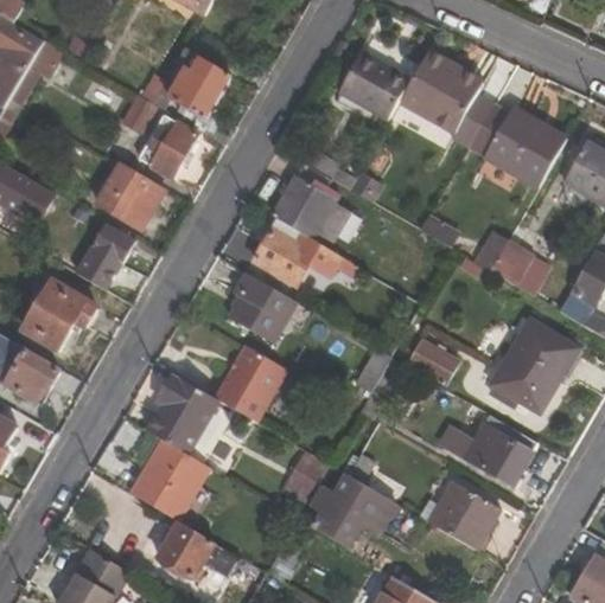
[(12,21),(24,1),(21,0),(0,0),(0,15),(12,21)]
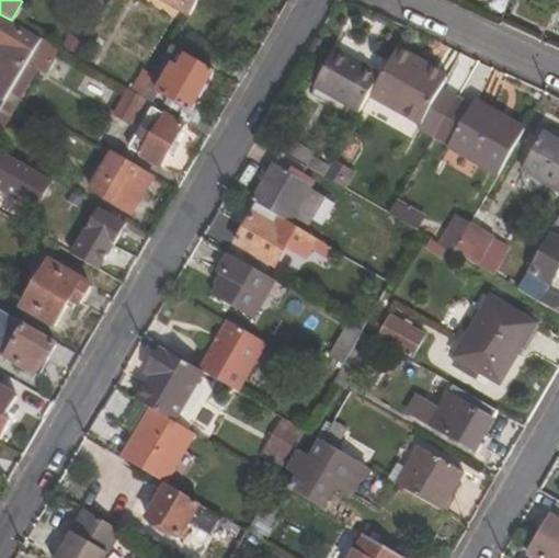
[(163,0),(187,13),(194,0),(163,0)]
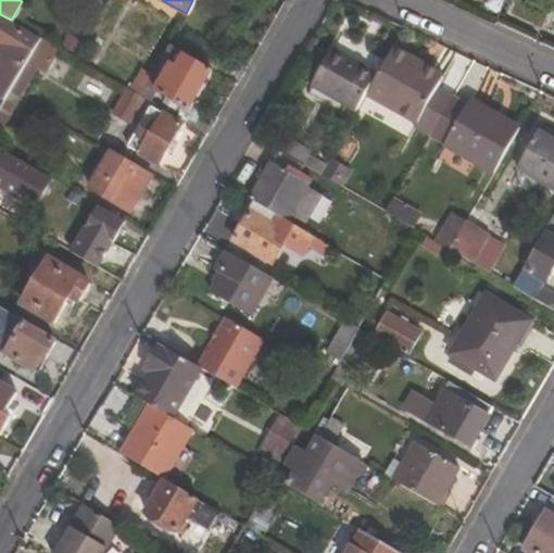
[(0,96),(2,98),(8,89),(24,61),(38,36),(11,20),(0,14),(0,96)]
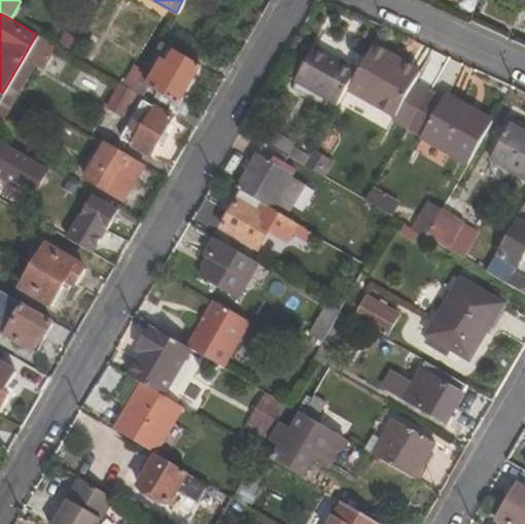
[(53,43),(36,34),(23,58),(39,67),(53,43)]
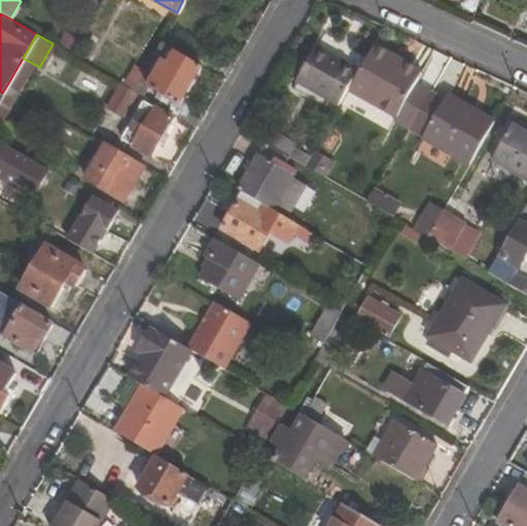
[(178,104),(183,97),(202,64),(160,40),(144,69),(137,82),(178,104)]
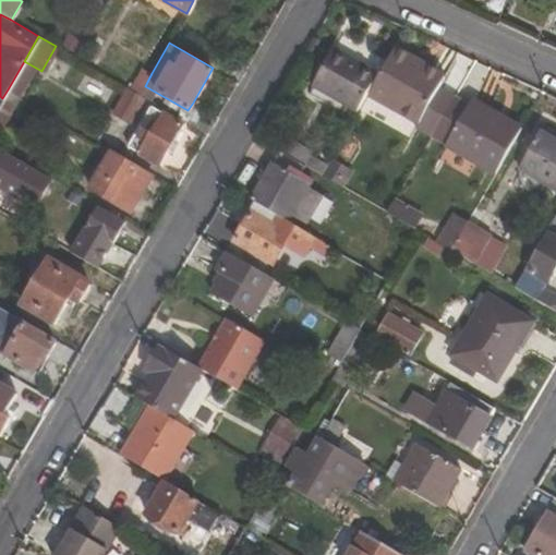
[(367,92),(378,72),(333,46),(311,84),(357,110),(367,92)]
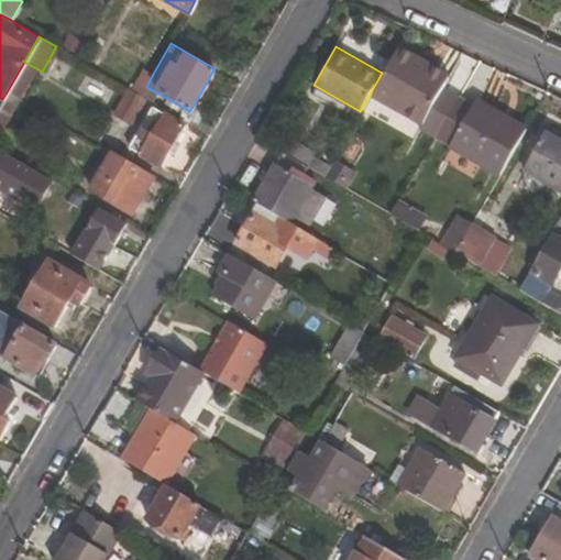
[(459,91),(443,83),(411,64),(415,58),(396,47),(382,73),(371,92),(436,131),(458,94),(459,91)]
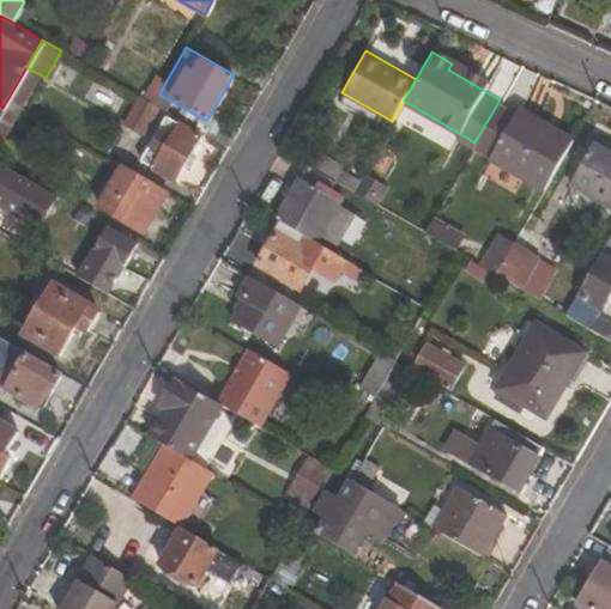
[(487,83),(452,64),(448,69),(483,90),(487,83)]
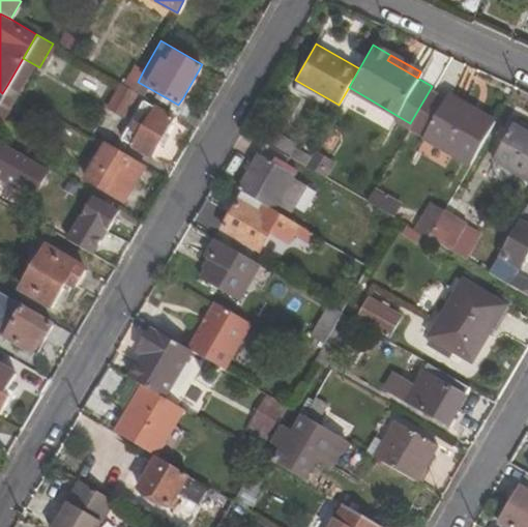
[(138,82),(144,69),(133,63),(121,84),(133,90),(138,82)]
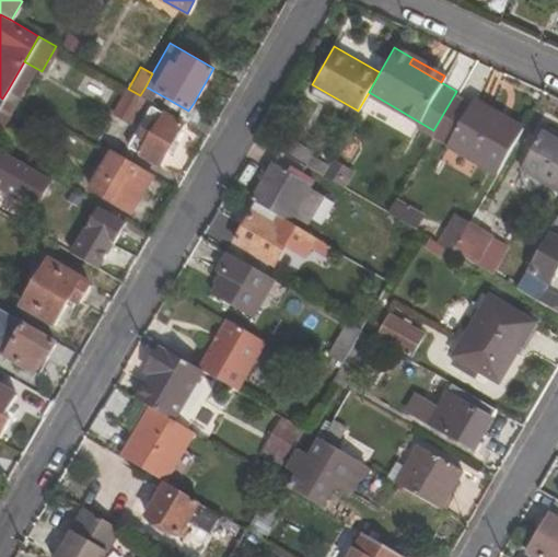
[(112,109),(131,120),(143,97),(140,95),(128,89),(125,86),(112,109)]
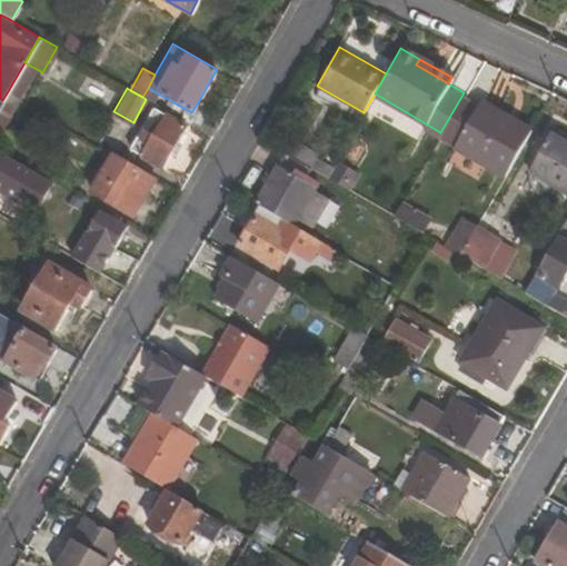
[(2,100),(0,105),(0,130),(19,98),(8,91),(2,100)]
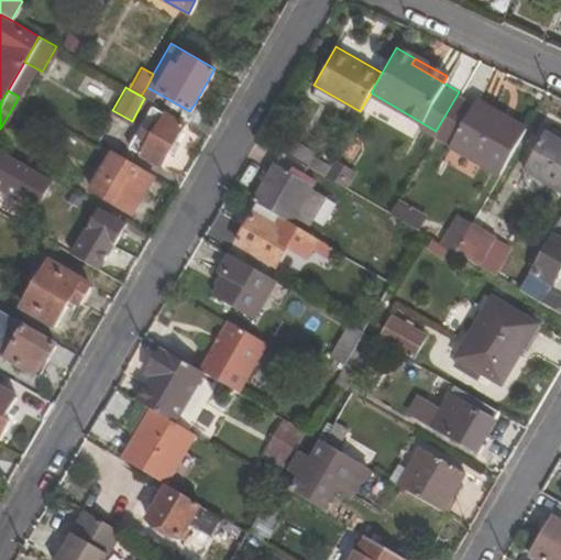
[(498,173),(524,128),(473,99),(472,101),(458,94),(436,131),(432,135),(498,173)]
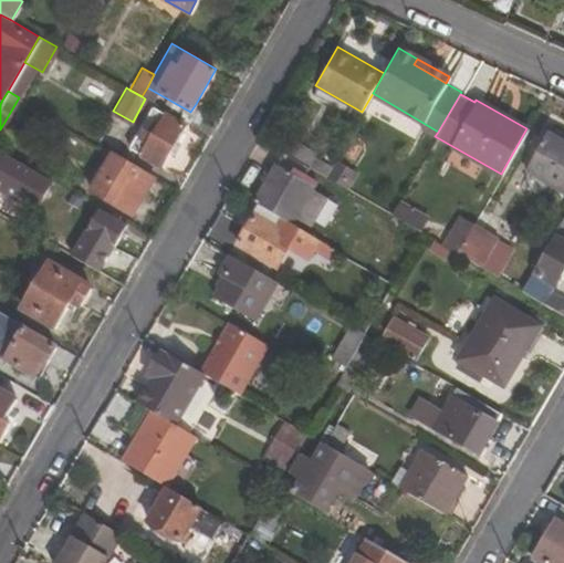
[(152,105),(128,146),(160,165),(184,124),(152,105)]
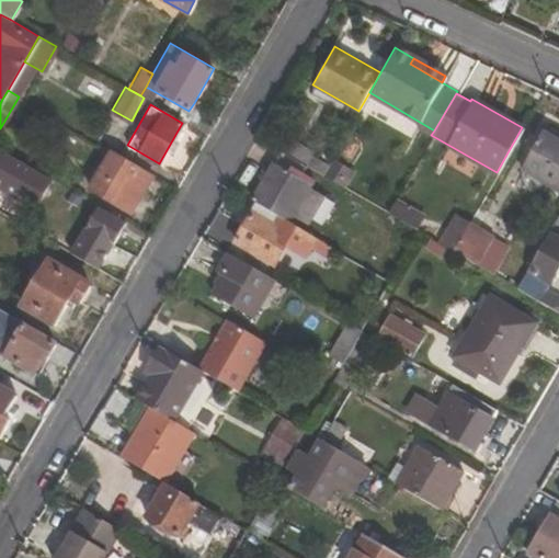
[(558,139),(542,129),(520,167),(558,189),(558,139)]
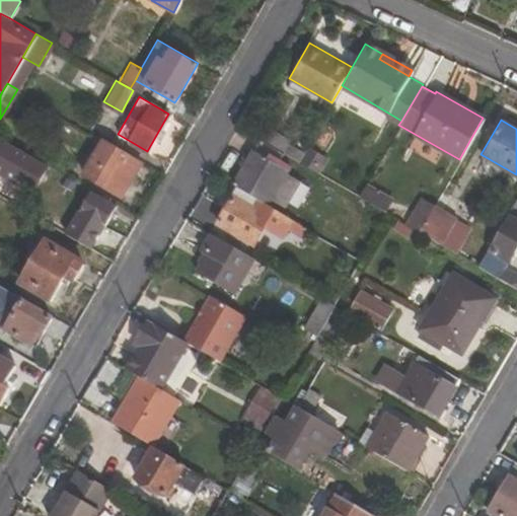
[(81,172),(121,196),(141,160),(101,137),(81,172)]
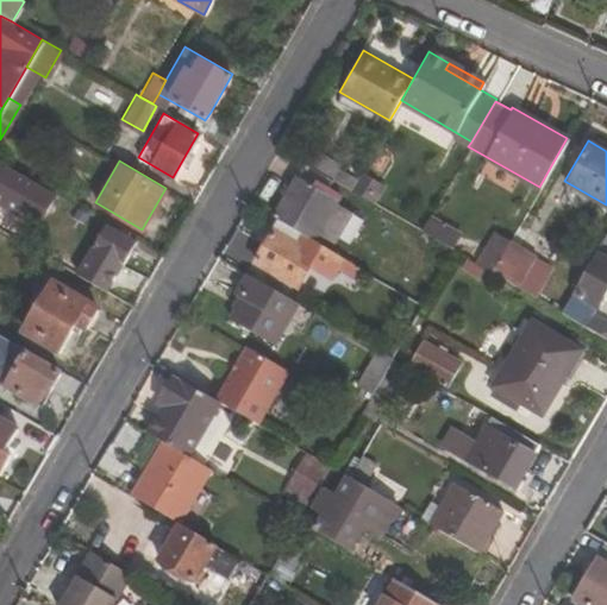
[(0,205),(35,225),(54,193),(0,162),(0,205)]
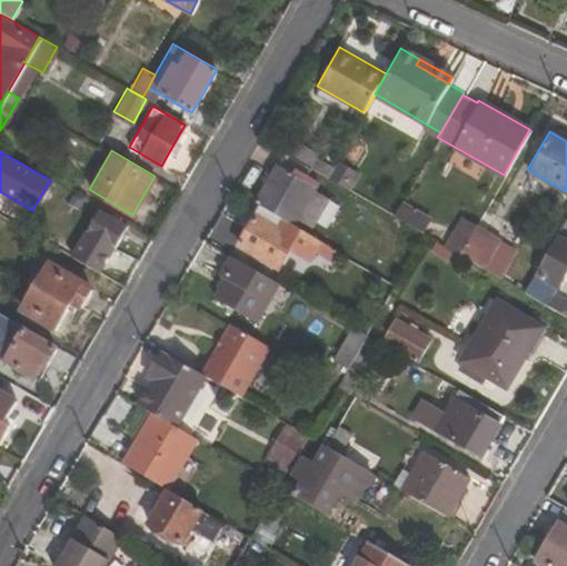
[(329,198),(314,189),(322,175),(306,165),(281,151),(252,200),(280,217),(294,225),(308,232),(329,198)]
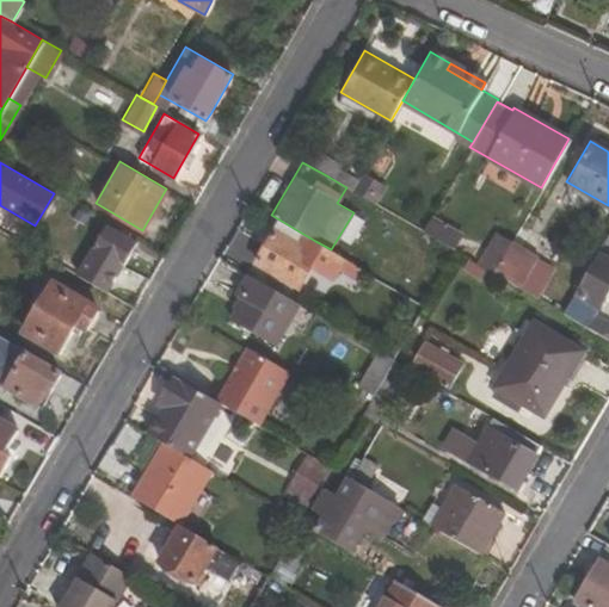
[(357,178),(336,166),(328,177),(346,187),(350,190),(357,178)]
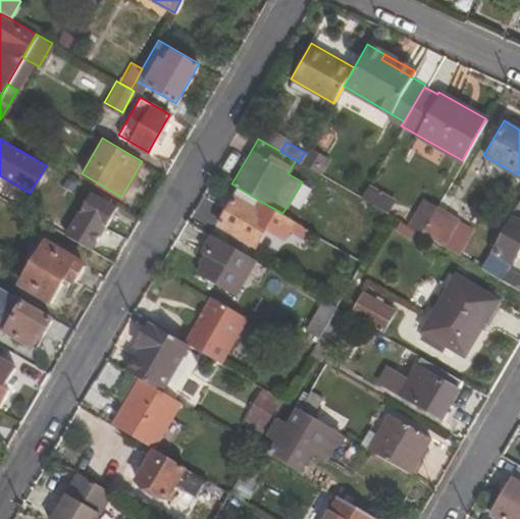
[(299,162),(310,168),(319,152),(309,146),(305,152),(299,162)]
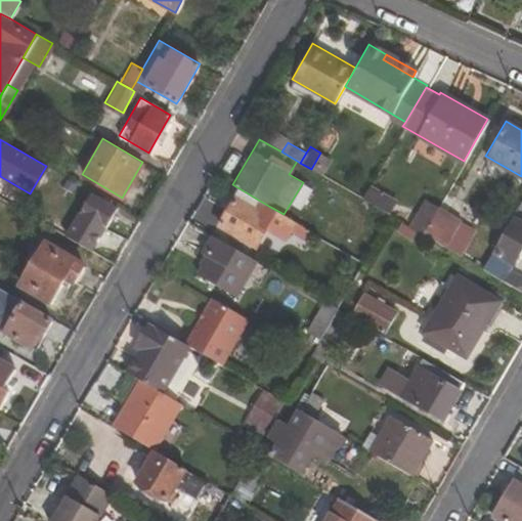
[(392,205),(395,199),(370,184),(361,198),(390,215),(393,216),(409,226),(423,233),(438,206),(423,198),(411,217),(392,205)]
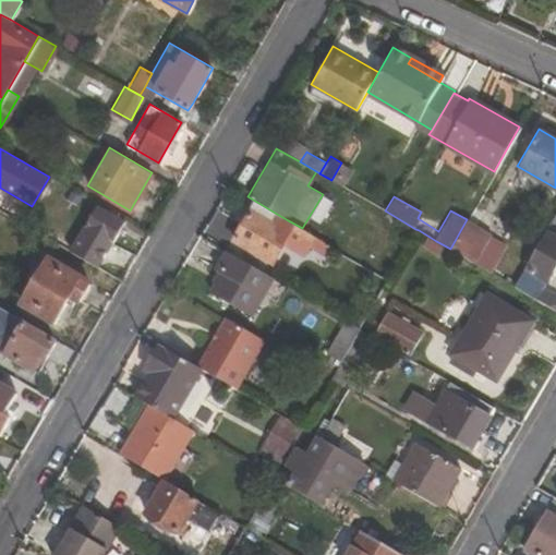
[(122,219),(99,206),(92,219),(115,232),(122,219)]
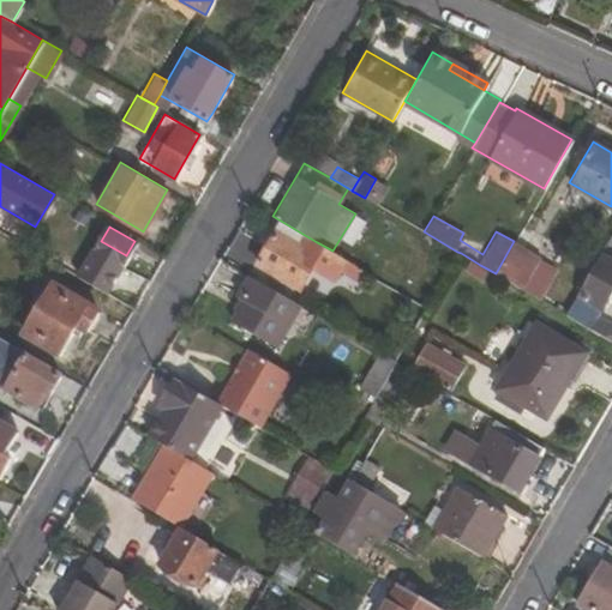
[(312,269),(335,281),(341,270),(359,281),(365,270),(333,251),(317,242),(303,234),(298,240),(275,227),(255,264),(300,290),(312,269)]
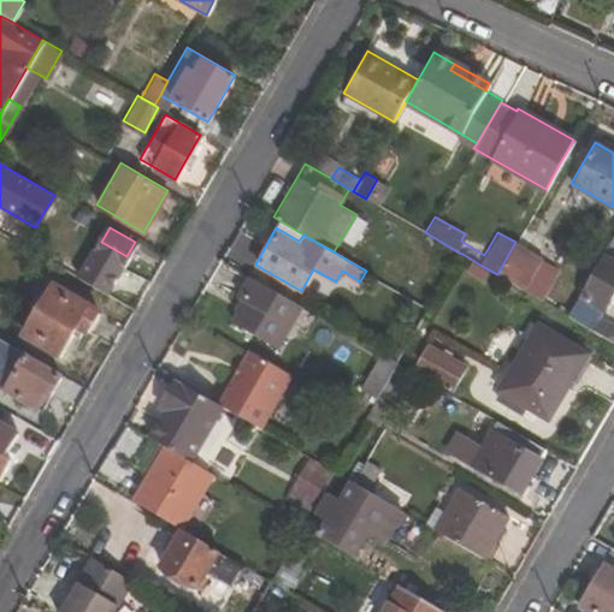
[(497,274),(523,289),(541,257),(515,242),(497,274)]
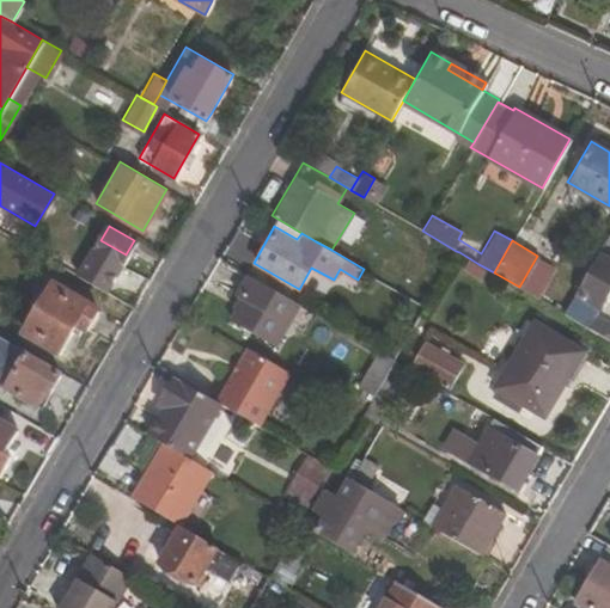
[(609,339),(609,317),(598,311),(609,288),(609,255),(601,250),(563,313),(609,339)]
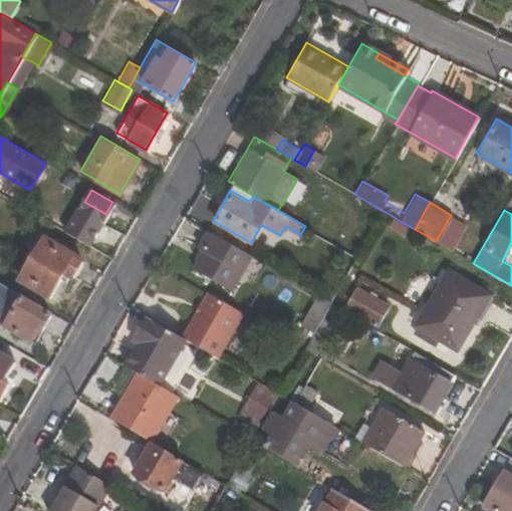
[(402,222),(386,212),(380,221),(397,230),(402,222)]
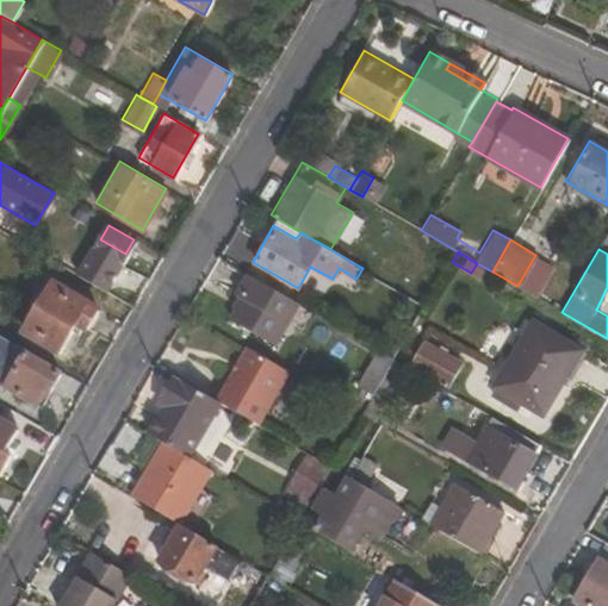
[(299,303),(246,272),(233,293),(236,295),(230,306),(233,307),(228,317),(275,344),(299,303)]
